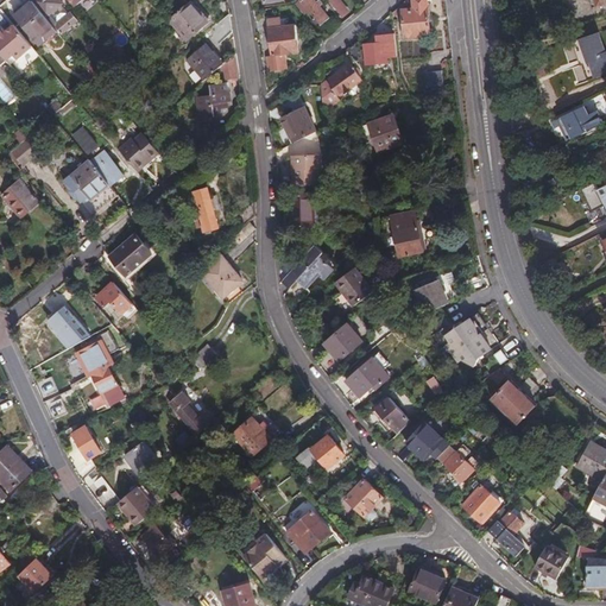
[(39,43),(57,29),(33,0),(18,12),(16,14),(39,43)]
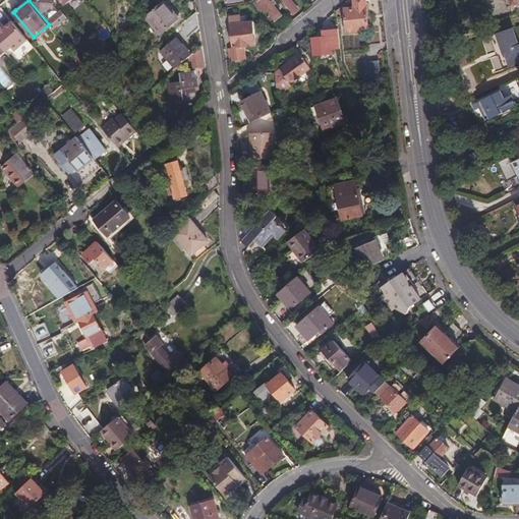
[(49,24),(53,30),(67,17),(52,0),(29,0),(49,24)]
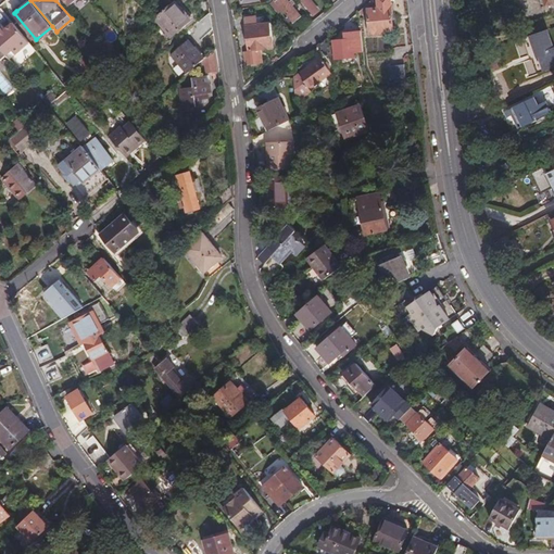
[(197,22),(209,13),(205,0),(203,0),(189,12),(186,8),(183,4),(187,1),(186,0),(175,0),(162,11),(177,29),(192,17),(197,22)]
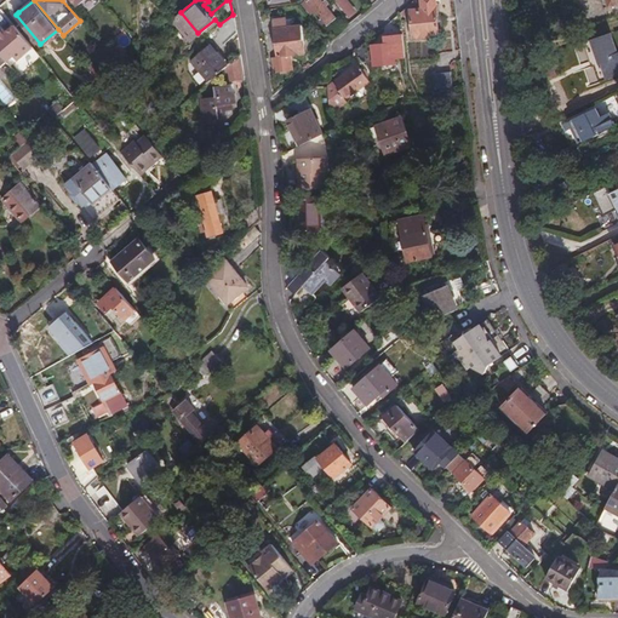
[(313,9),(308,0),(302,4),(308,12),(313,9)]
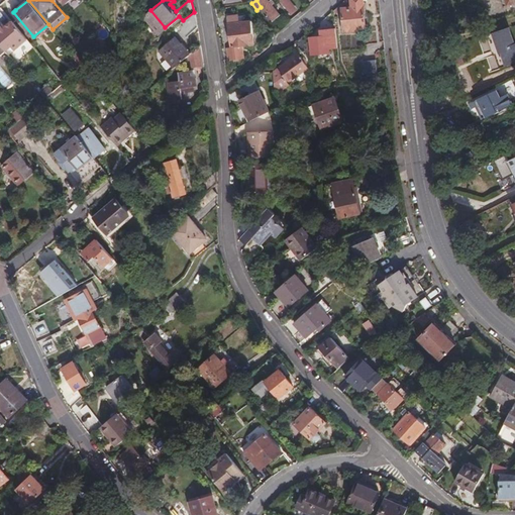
[(274,21),(279,18),(267,0),(256,0),(261,7),(271,23),(274,21)]
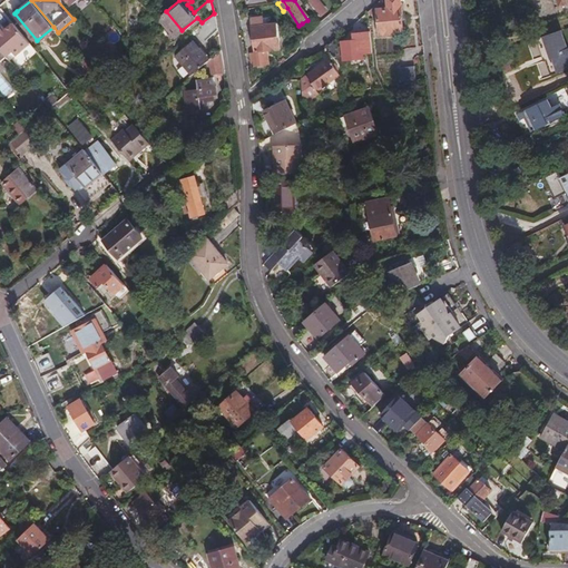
[(313,0),(324,13),(331,8),(325,0),(313,0)]
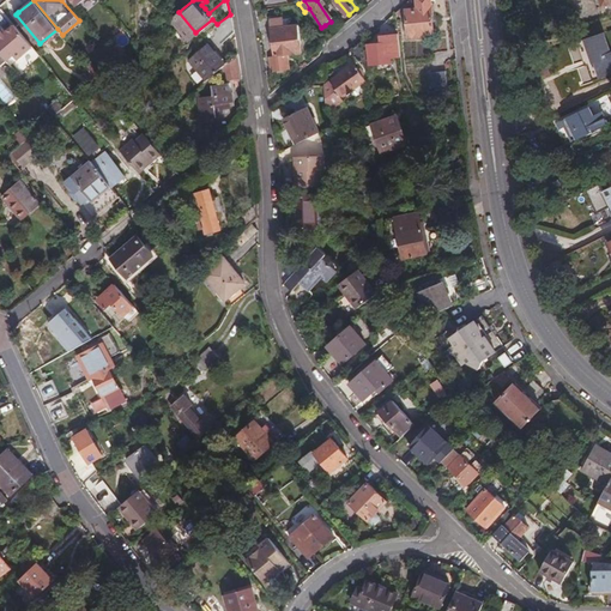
[(430,25),(428,0),(415,0),(416,8),(404,10),(406,36),(431,34),(430,25)]
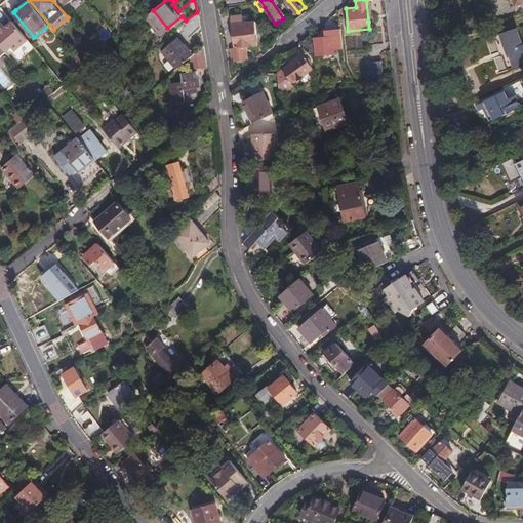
[(199,29),(197,12),(186,21),(171,33),(175,38),(159,51),(175,69),(192,55),(185,48),(183,45),(199,29)]
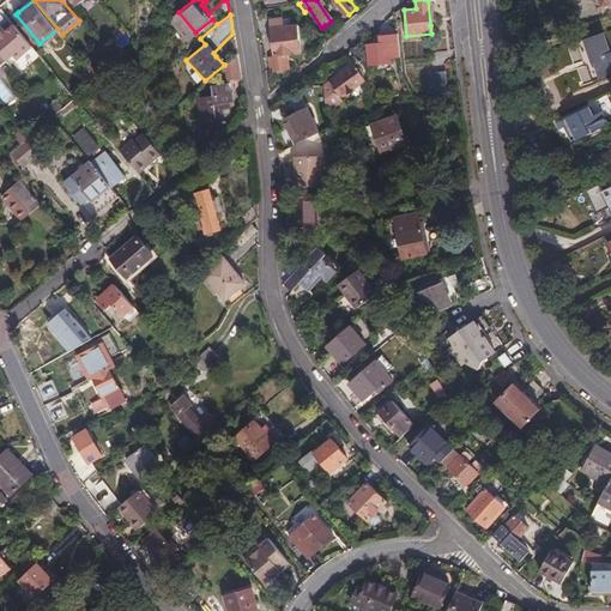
[(294,42),(300,41),(297,25),(294,25),(282,28),(282,20),(267,23),(271,43),(272,58),(268,59),(271,73),(289,71),(286,56),(295,54),(294,42)]
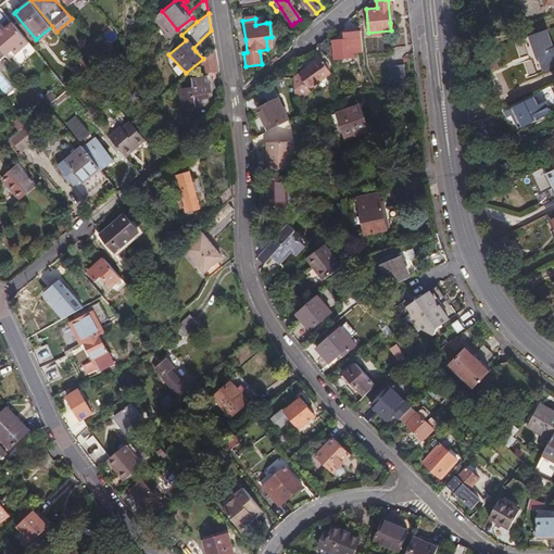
[(0,29),(0,46),(7,53),(13,49),(16,52),(30,40),(14,21),(1,32),(0,29)]
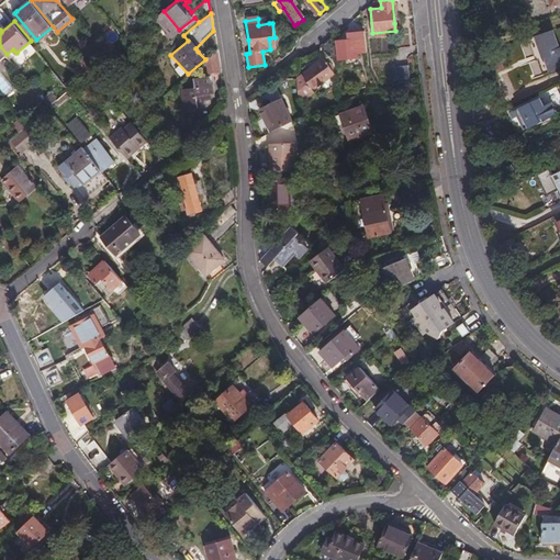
[(366,53),(364,33),(356,34),(346,34),(347,41),(335,42),(337,60),(358,58),(357,54),(366,53)]
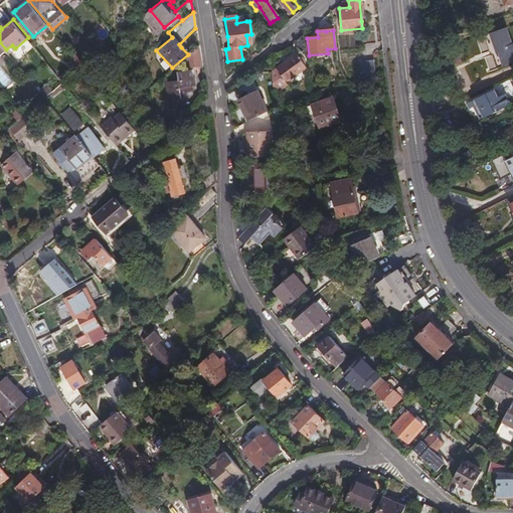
[(88,60),(78,49),(74,53),(79,59),(83,63),(88,60)]
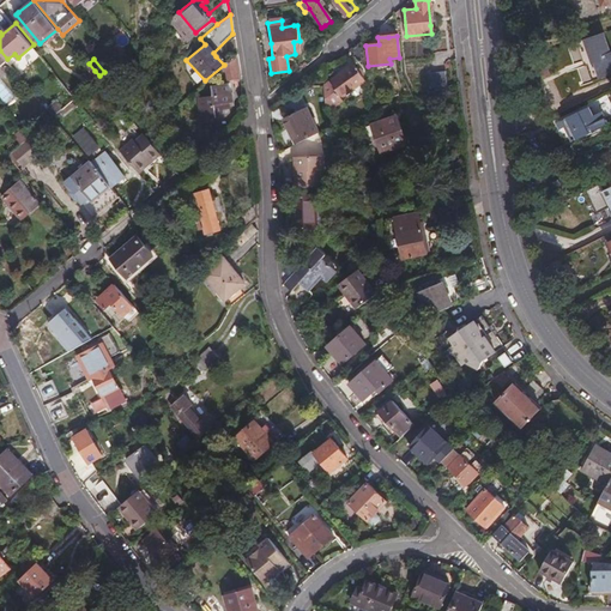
[(333,77),(321,83),(324,103),(362,82),(354,66),(333,77)]
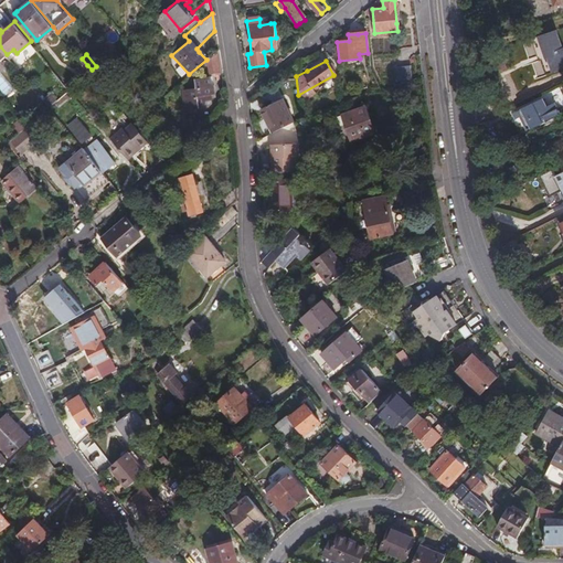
[(66,83),(71,87),(92,70),(87,65),(66,83)]
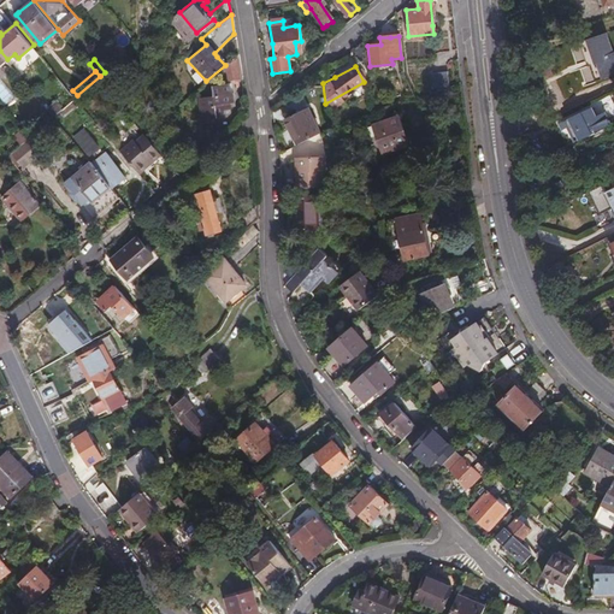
[(434,90),(448,86),(446,71),(431,72),(434,90)]
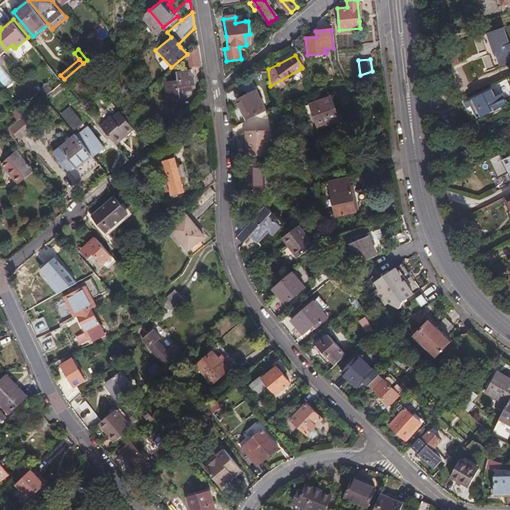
[(191,75),(190,69),(185,70),(177,71),(178,80),(166,82),(169,100),(183,98),(187,91),(191,91),(190,85),(195,85),(193,75),(191,75)]
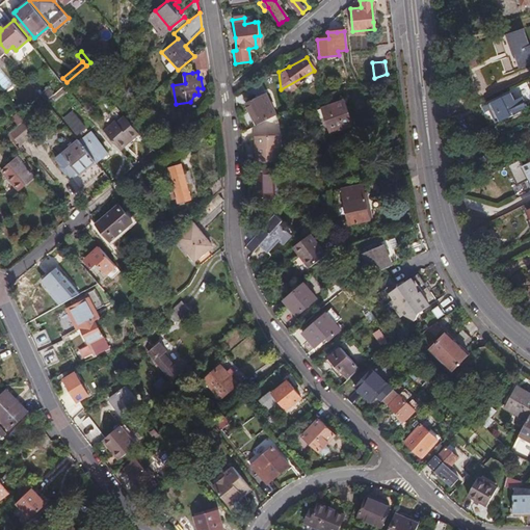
[(55,91),(67,82),(62,78),(61,77),(53,83),(56,87),(53,89),(55,91)]
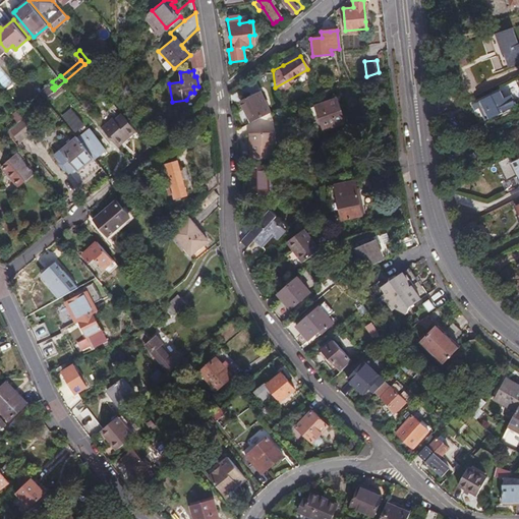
[(55,99),(66,90),(63,85),(52,96),(55,99)]
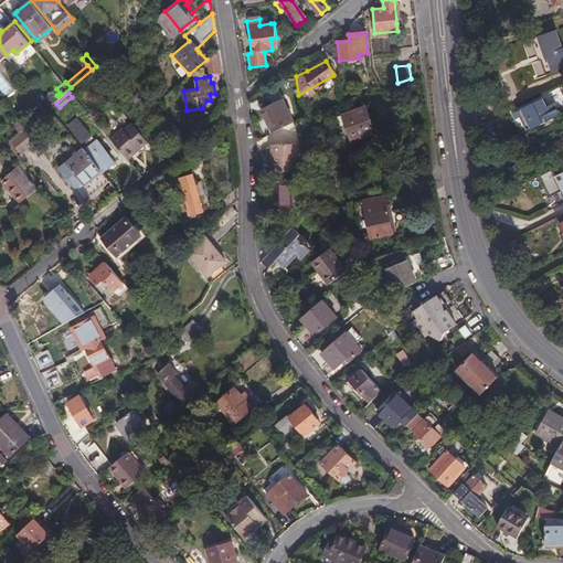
[(266,116),(273,131),(294,121),(283,98),(262,108),(266,116)]
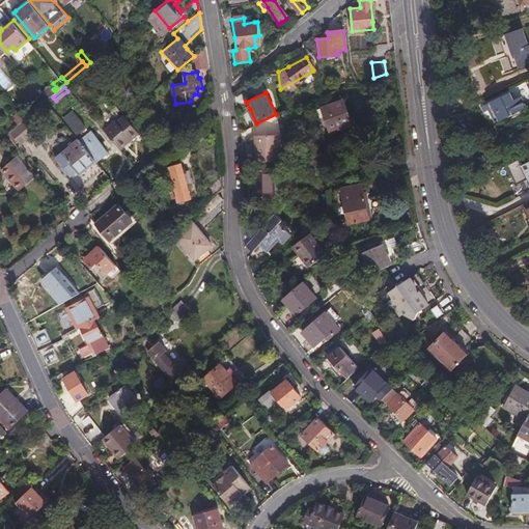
[(490,111),(493,117),(524,103),(522,99),(514,103),(509,92),(482,105),(484,109),(488,108),(490,111)]
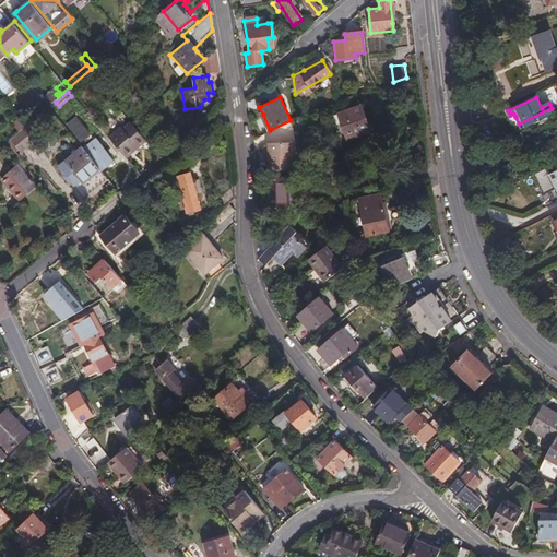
[(47,106),(35,116),(42,123),(47,119),(46,117),(52,113),(47,106)]
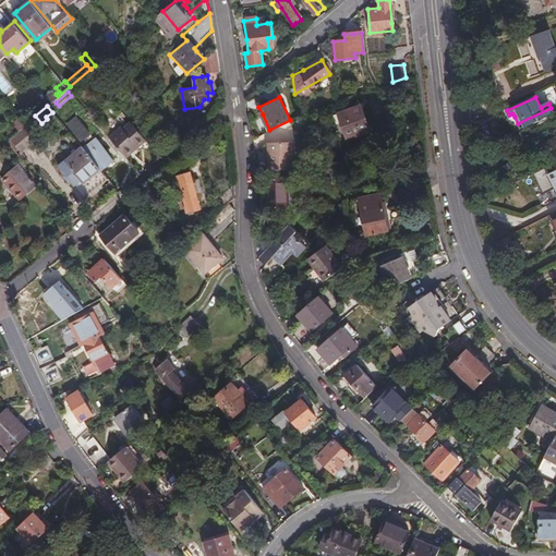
[(326,116),(335,141),(355,134),(366,131),(363,122),(358,106),(326,116)]
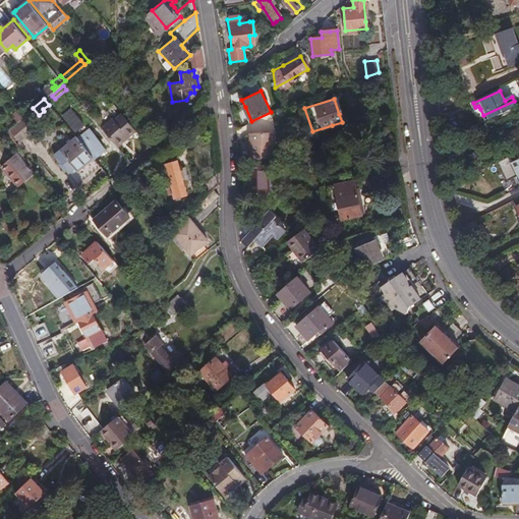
[(20,108),(25,114),(30,110),(31,110),(25,103),(20,108)]
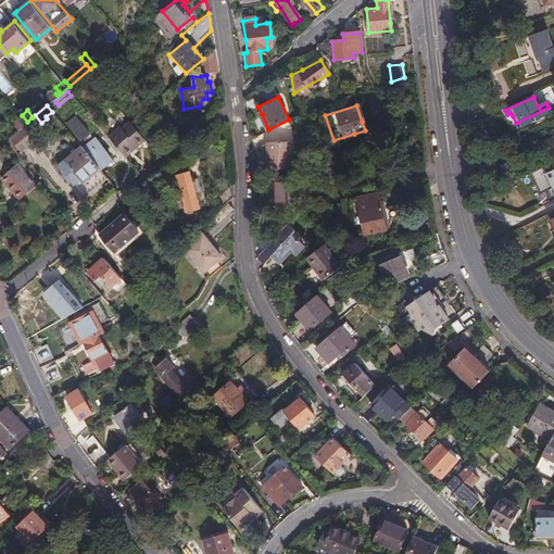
[(21,127),(27,122),(22,115),(14,121),(21,127)]
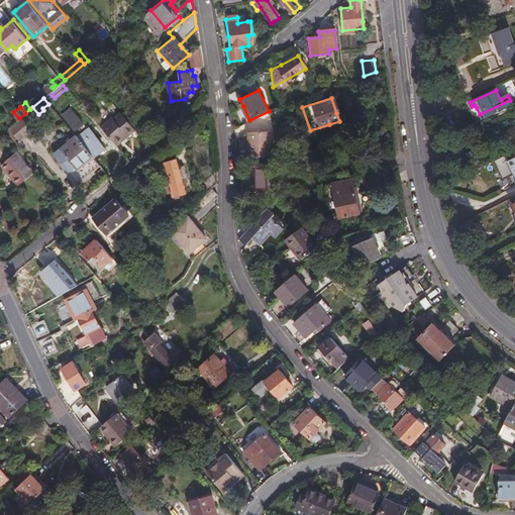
[(76,132),(85,124),(70,108),(62,116),(76,132)]
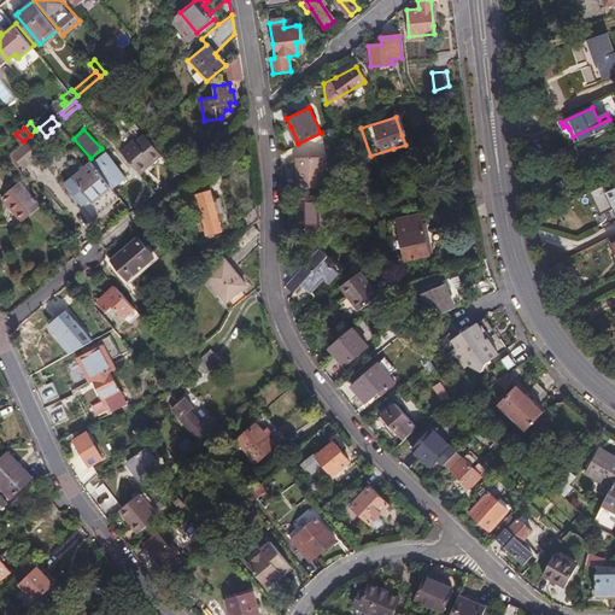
[(45,142),(35,130),(30,135),(40,147),(45,142)]
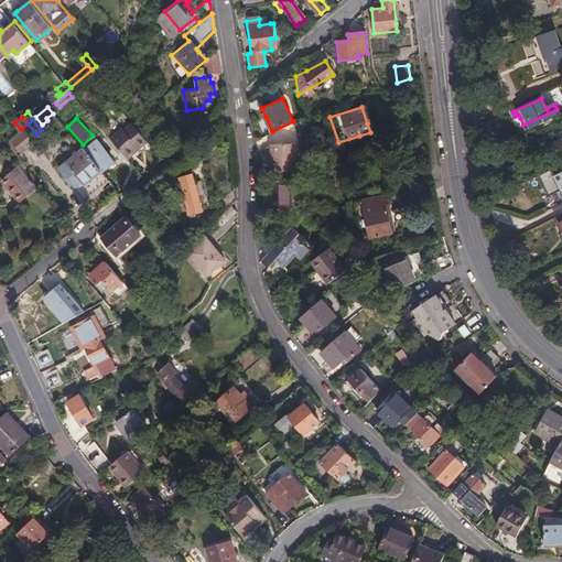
[(142,150),(151,142),(134,123),(133,121),(125,129),(122,127),(110,137),(128,158),(133,153),(140,148),(142,150)]
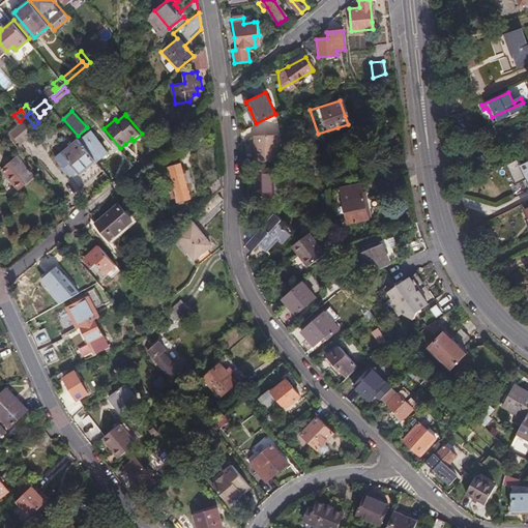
[(28,130),(33,126),(27,119),(11,132),(13,135),(17,133),(21,137),(28,130)]
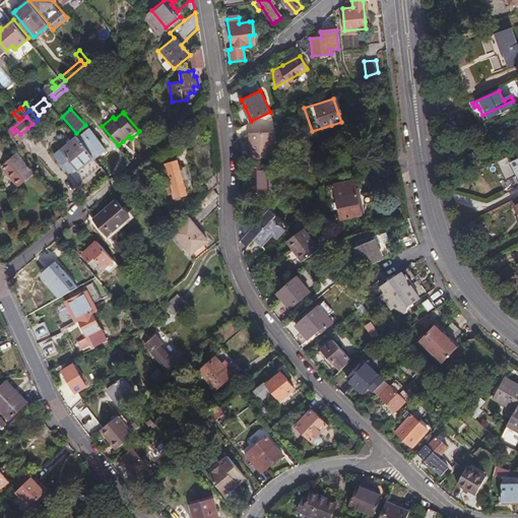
[(331,125),(312,131),(313,136),(333,130),(331,125)]
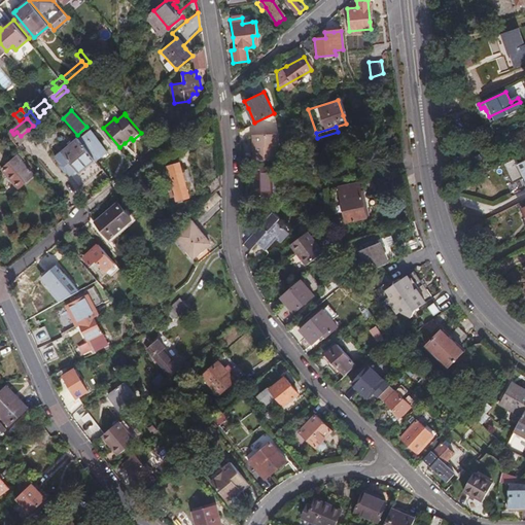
[(524,129),(513,134),(520,149),(524,146),(524,129)]
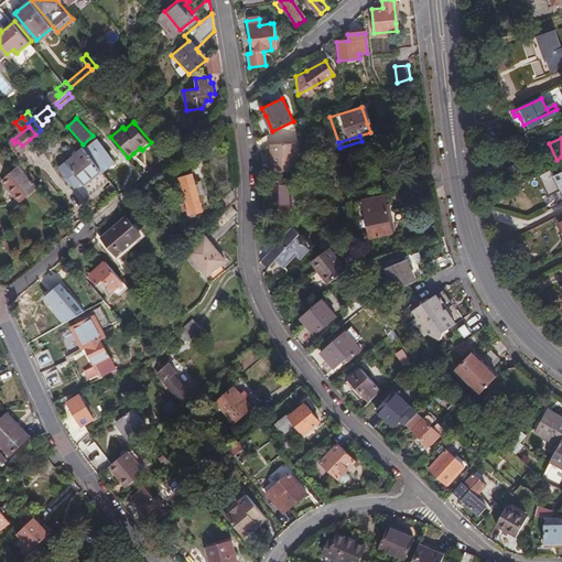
[(85,151),(103,173),(114,163),(110,158),(96,141),(85,151)]
